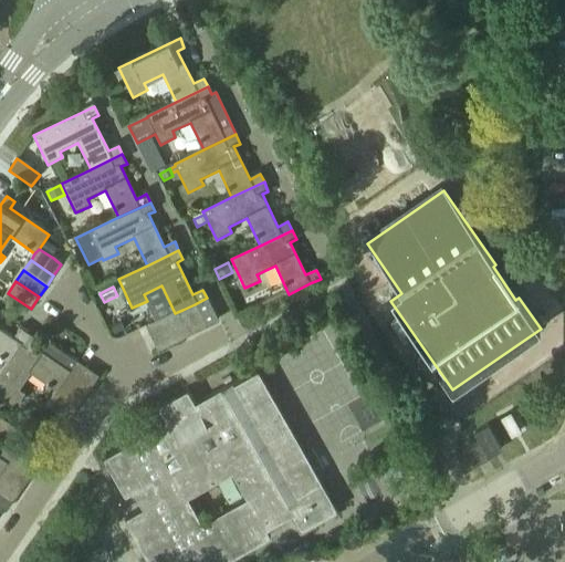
[(207,298),(195,304),(207,329),(219,323),(207,298)]
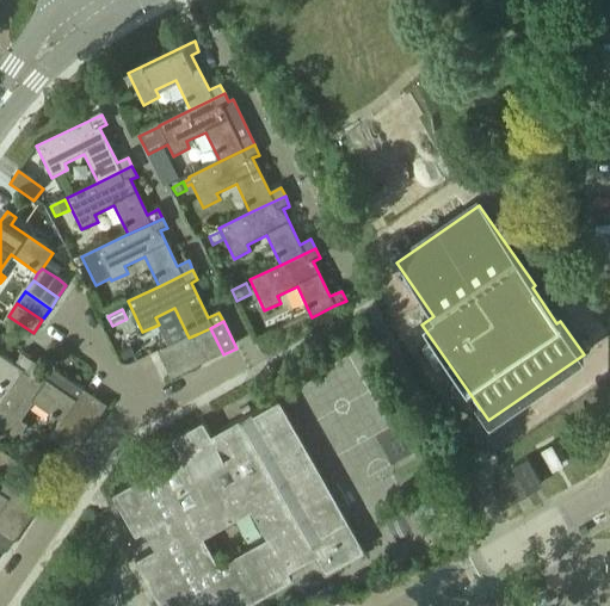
[(197,334),(210,360),(223,354),(210,328),(197,334)]
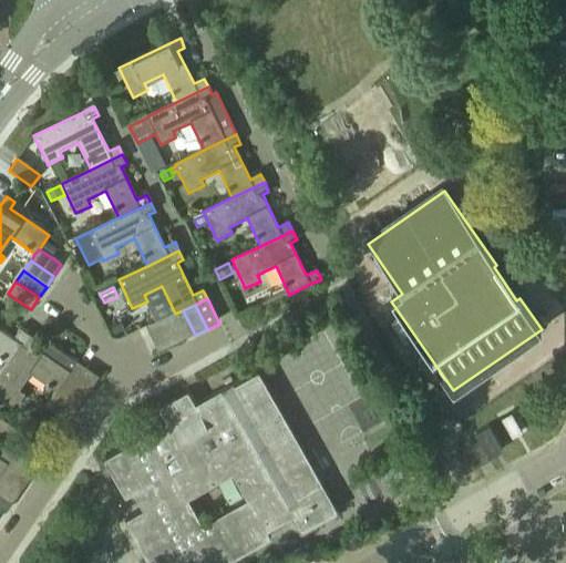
[(195,335),(183,310),(175,314),(171,316),(176,328),(183,341),(195,335)]
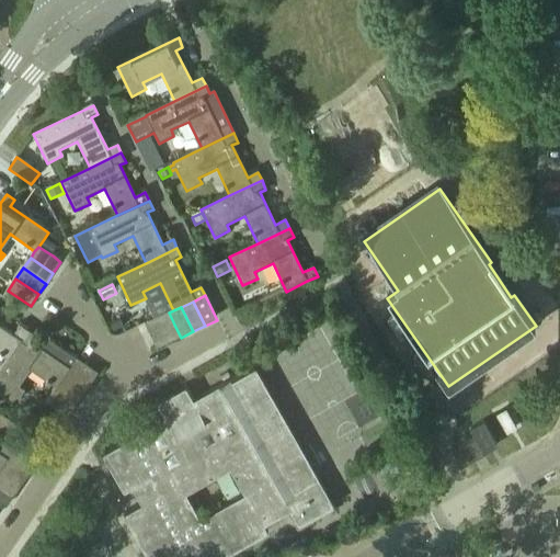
[(150,337),(174,325),(169,313),(145,325),(150,337)]
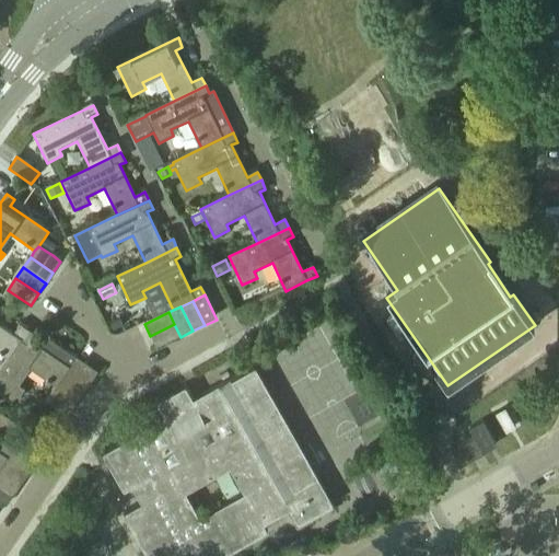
[(181,337),(174,324),(150,336),(156,348),(181,337)]
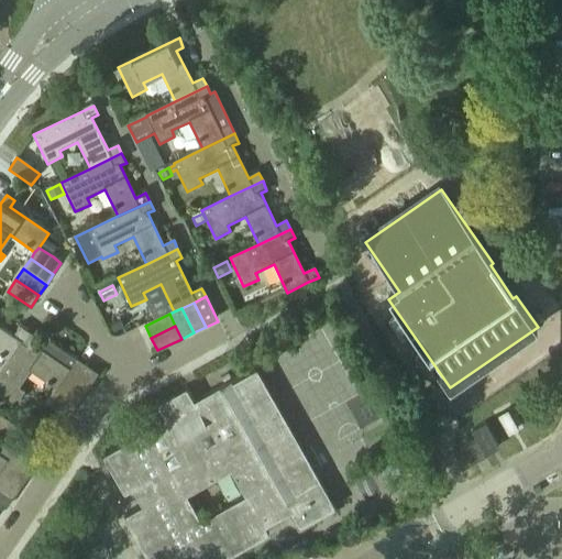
[(0,355),(8,361),(28,332),(20,327),(13,337),(0,327),(0,355)]
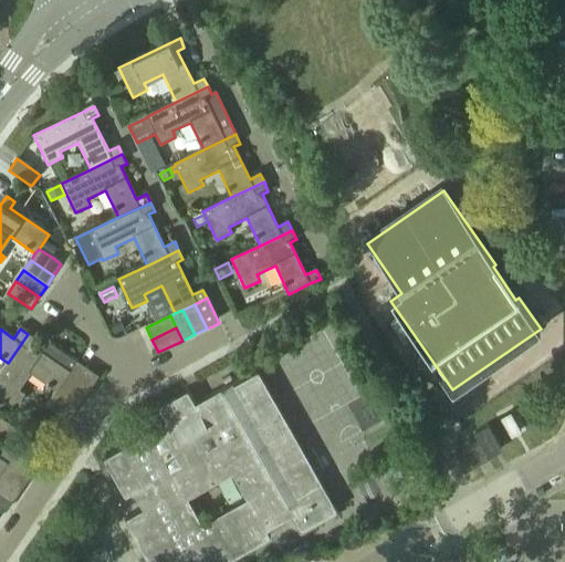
[(56,391),(61,384),(76,362),(48,343),(41,352),(32,346),(35,340),(28,334),(8,363),(0,374),(0,397),(16,408),(25,395),(20,391),(31,374),(56,391)]
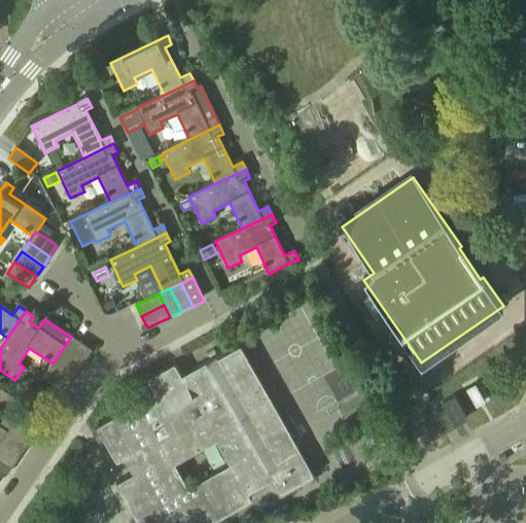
[(57,357),(66,364),(80,344),(71,337),(57,357)]
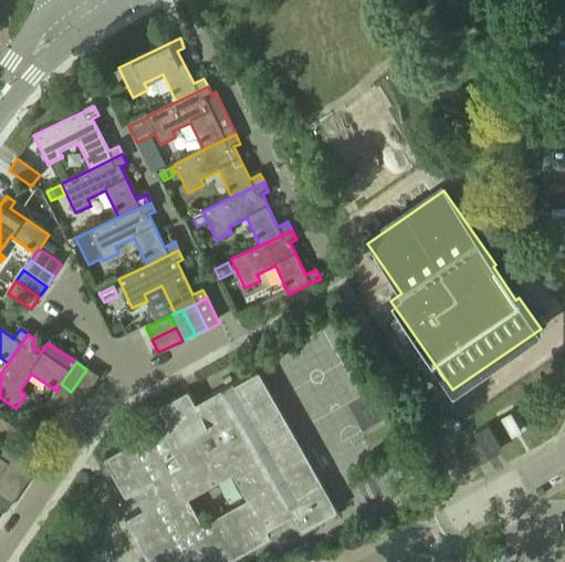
[(86,370),(71,392),(84,401),(100,377),(86,370)]
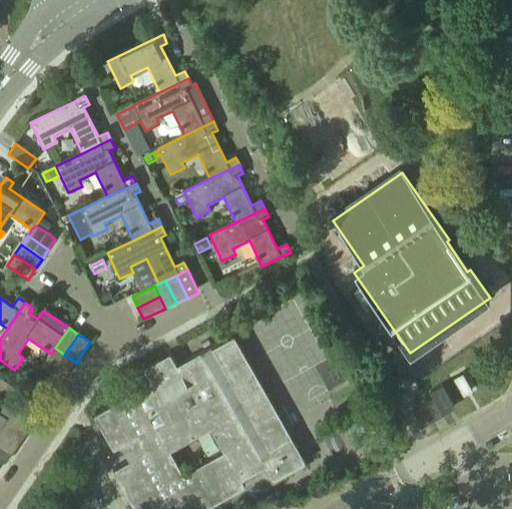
[(177,369),(170,355),(164,359),(143,370),(151,384),(94,416),(99,425),(114,451),(125,445),(133,460),(113,472),(134,508),(206,508),(245,487),(242,482),(265,469),(273,483),(306,464),(233,337),(227,341),(177,369)]
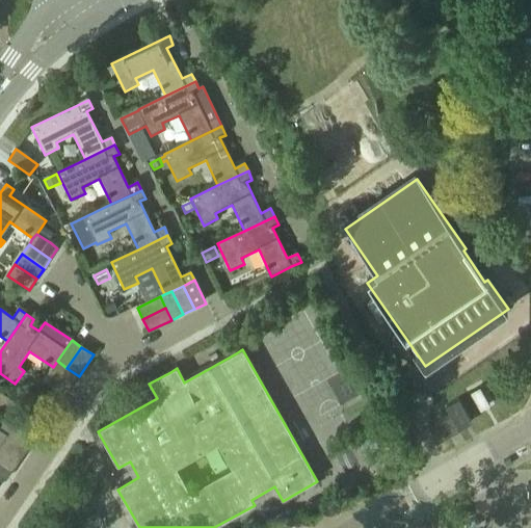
[(338,357),(345,369),(355,364),(348,350),(338,357)]
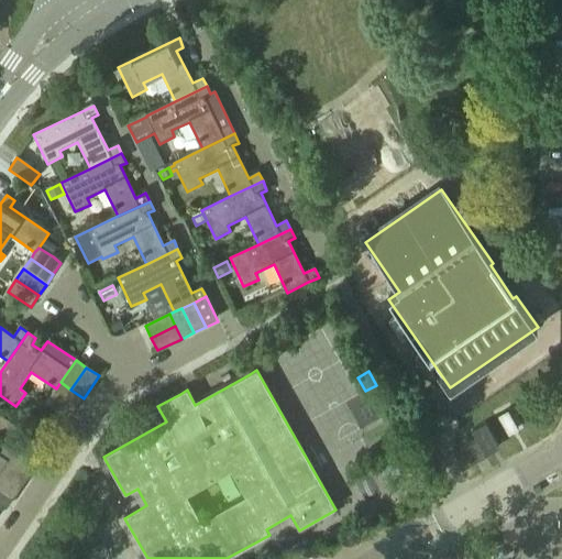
[(61,382),(56,388),(53,393),(76,409),(84,398),(70,390),(61,382)]
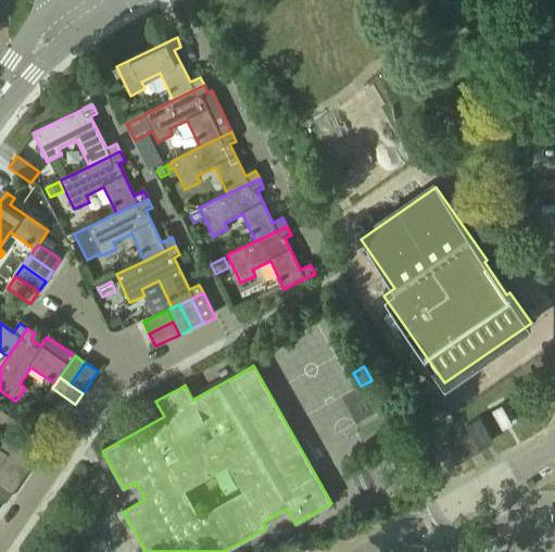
[(75,404),(52,388),(45,400),(67,415),(75,404)]
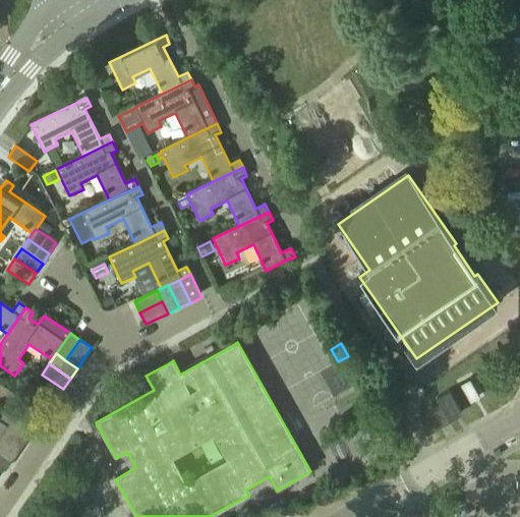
[(461,387),(471,404),(480,399),(470,382),(461,387)]
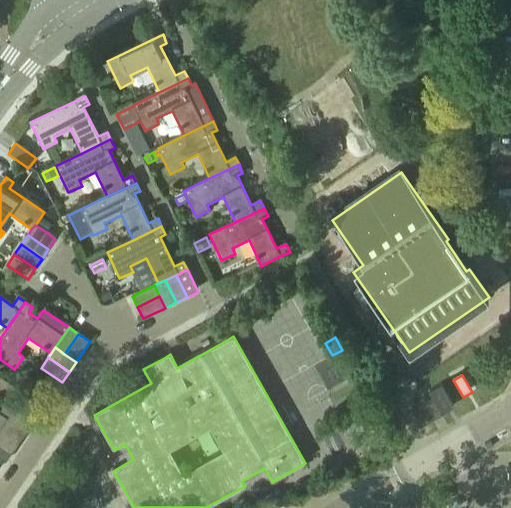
[(426,424),(431,421),(453,409),(441,387),(430,394),(434,402),(418,411),(426,424)]
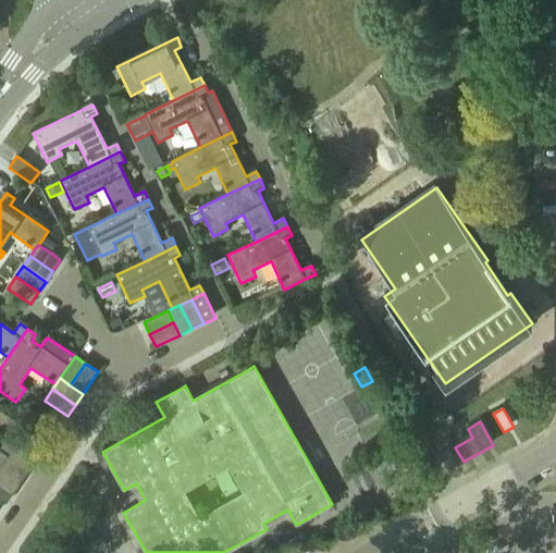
[(0,466),(7,458),(14,446),(5,441),(0,449),(0,466)]
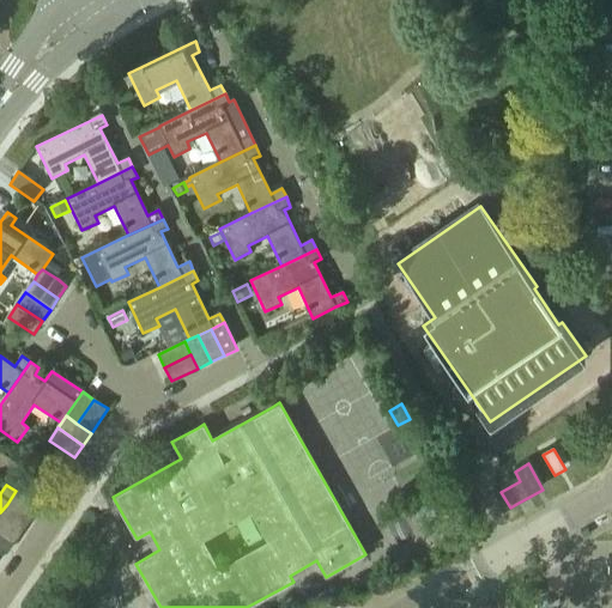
[(7,504),(31,521),(40,508),(16,491),(7,504)]
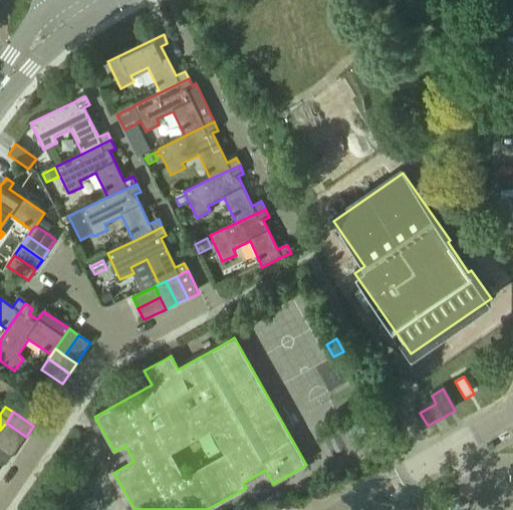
[(26,437),(6,423),(0,430),(0,432),(19,446),(26,437)]
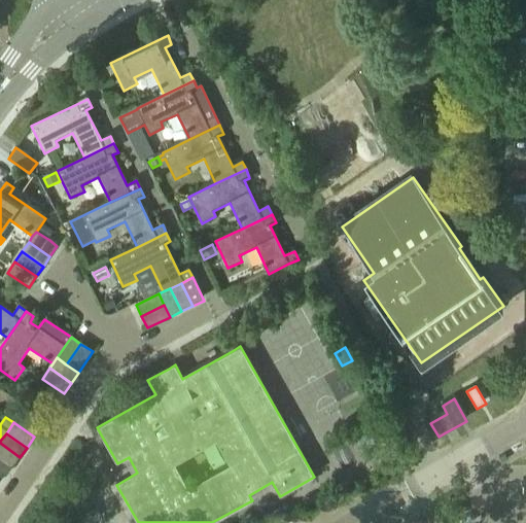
[(20,457),(0,443),(0,458),(12,467),(20,457)]
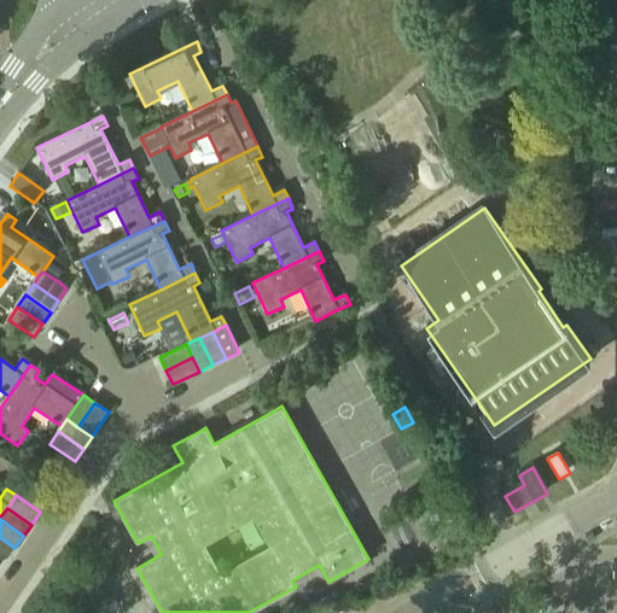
[(0,555),(7,560),(15,548),(0,537),(0,555)]
